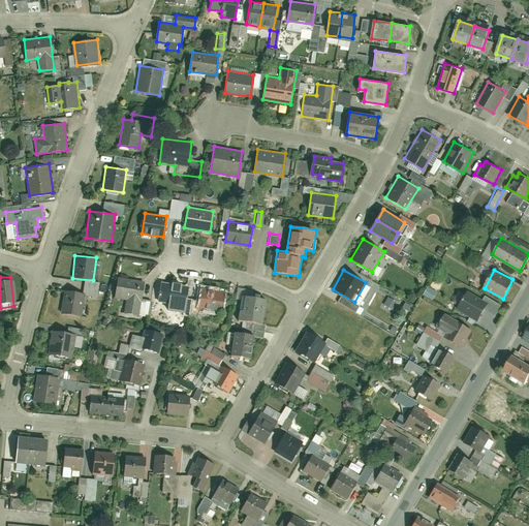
[(138,314),(145,281),(118,277),(115,297),(126,299),(124,312),(138,314)]
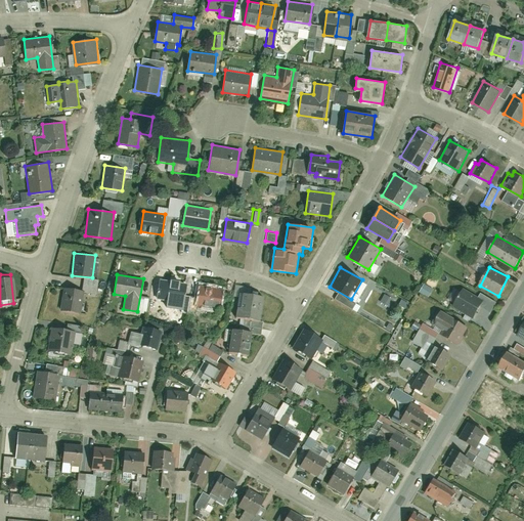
[(158,299),(181,303),(185,283),(161,278),(158,299)]
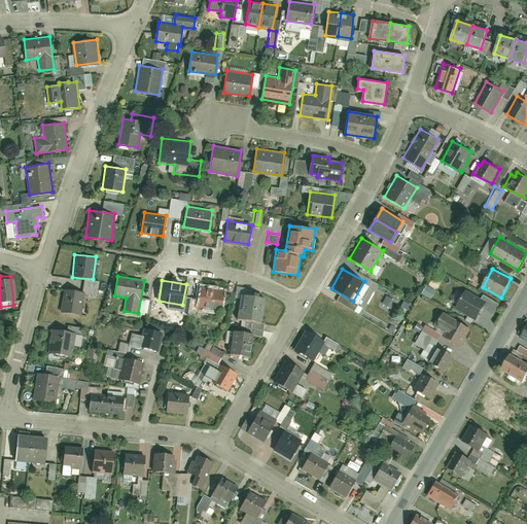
[(423,283),(420,292),(430,295),(433,286),(423,283)]
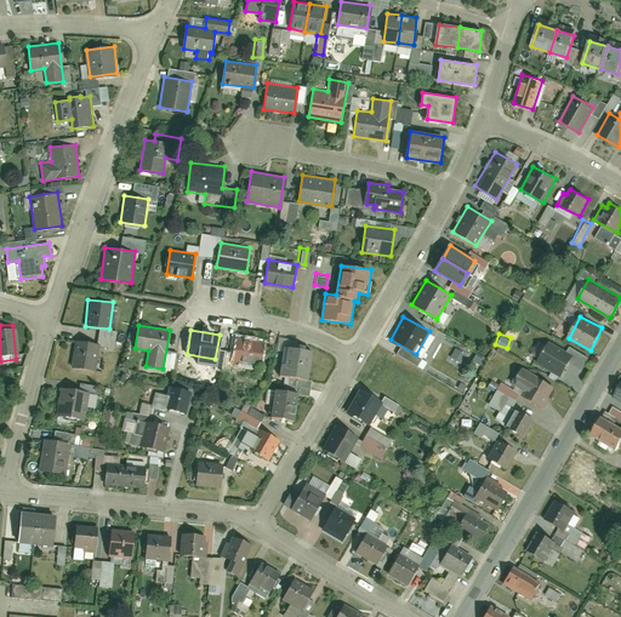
[(261,365),(265,341),(237,337),(233,361),(261,365)]
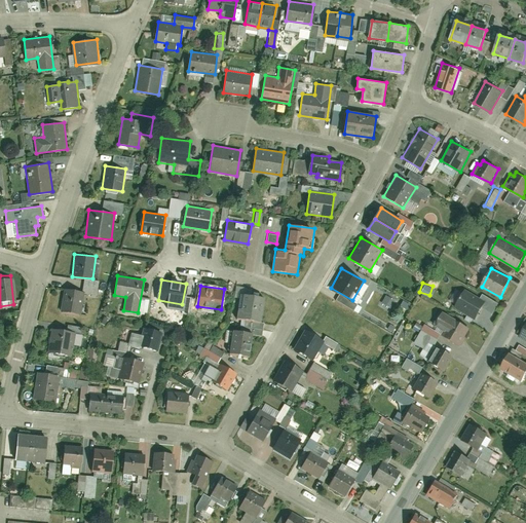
[(64,288),(61,310),(80,313),(83,291),(64,288)]
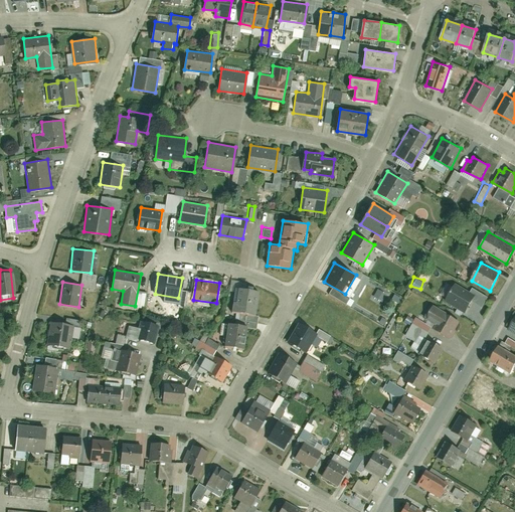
[(464,312),(475,294),(455,283),(445,300),(464,312)]
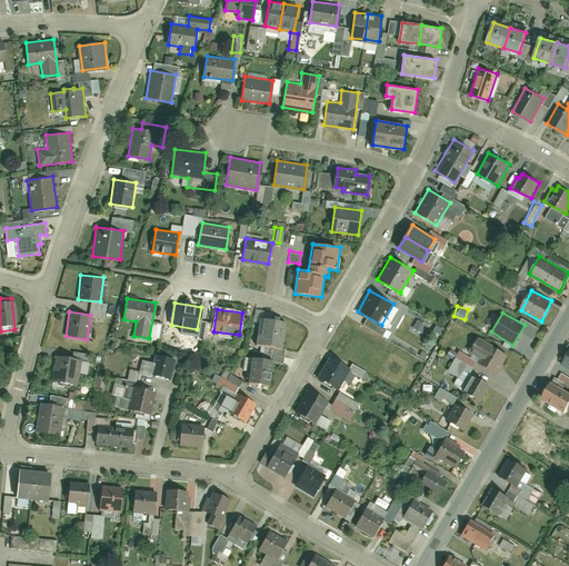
[(256,345),(283,348),(287,321),(260,318),(256,345)]
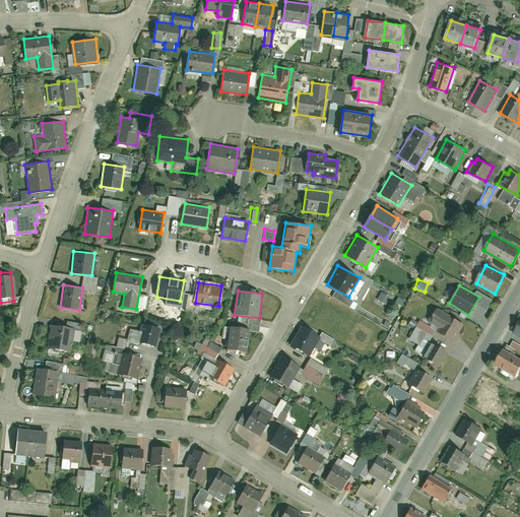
[(375,299),(385,303),(389,295),(379,291),(375,299)]
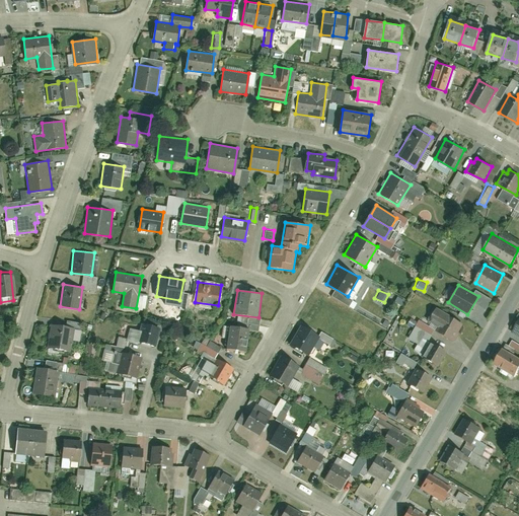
[(436,329),(453,341),(463,322),(437,307),(430,319),(439,324),(436,329)]
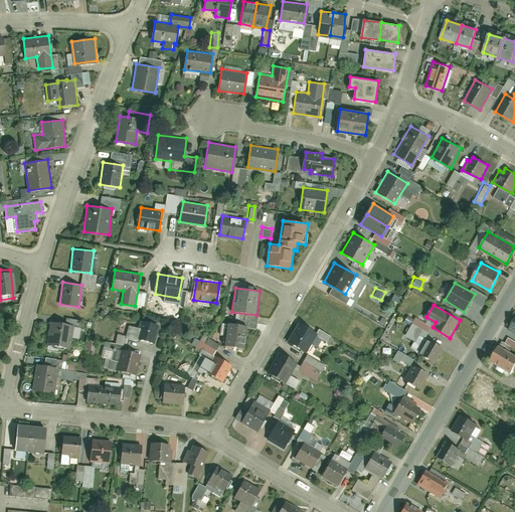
[(506,329),(514,333),(514,312),(514,313),(506,329)]
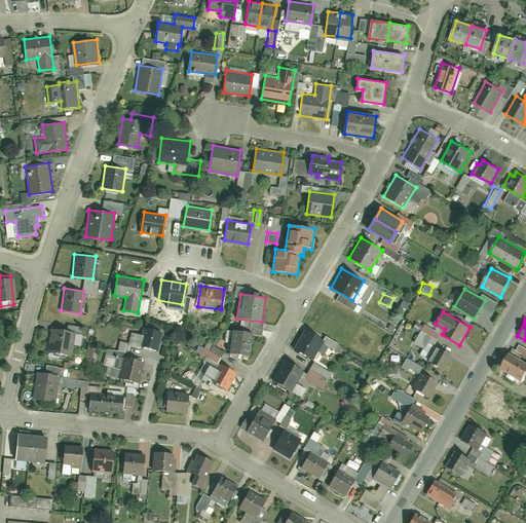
[(423,346),(427,337),(434,340),(439,330),(421,322),(412,341),(423,346)]
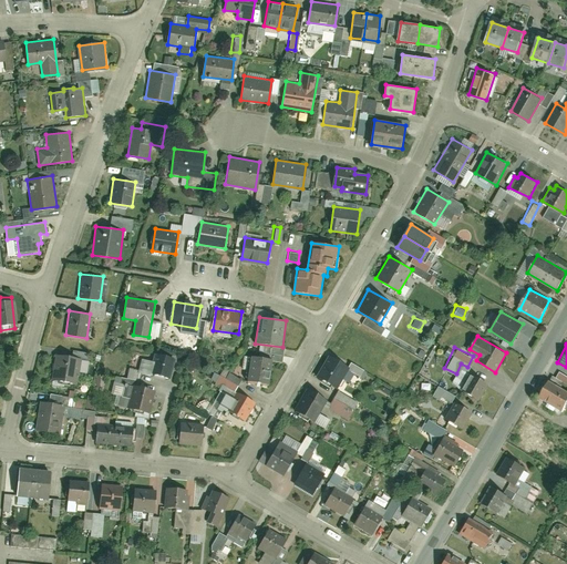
[(55,354),(51,378),(76,382),(81,358),(55,354)]
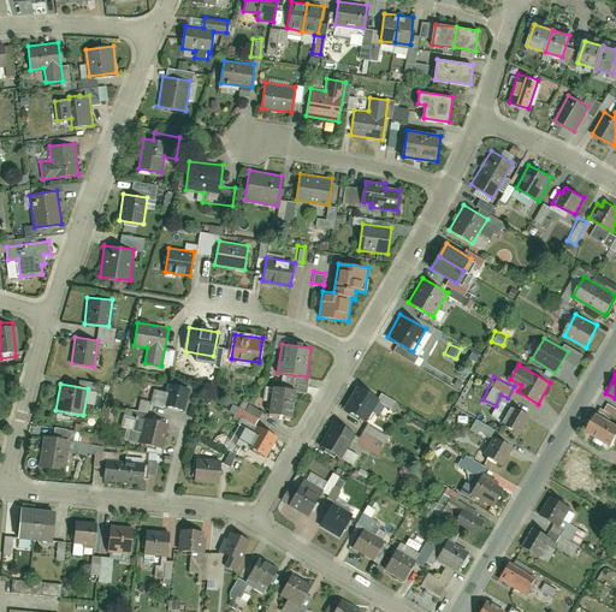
[(150,403),(185,410),(190,388),(167,384),(166,391),(154,388),(150,403)]
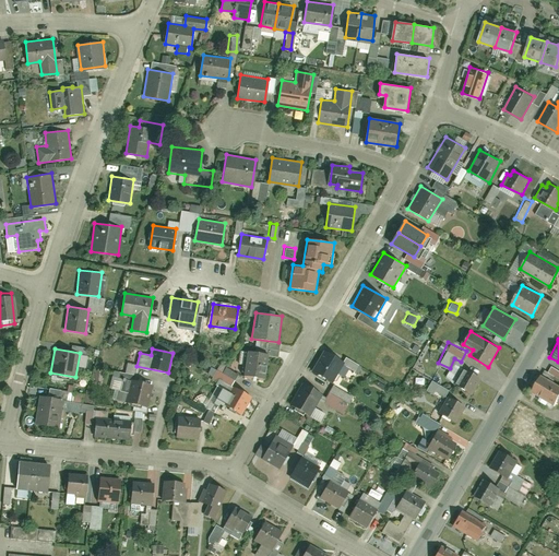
[(245,376),(265,378),(269,354),(248,351),(245,376)]
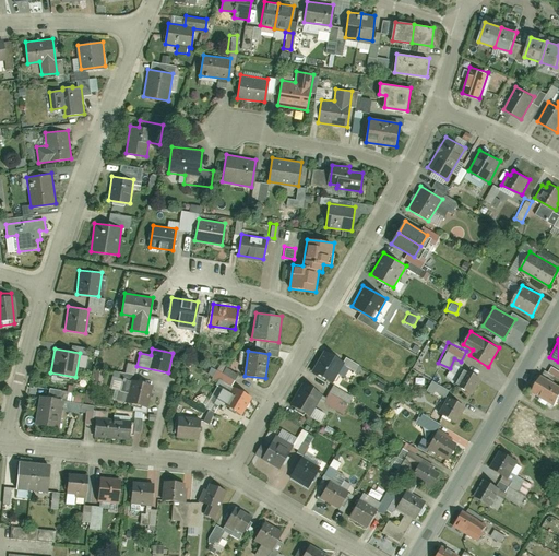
[(312,371),(333,382),(345,362),(324,351),(312,371)]
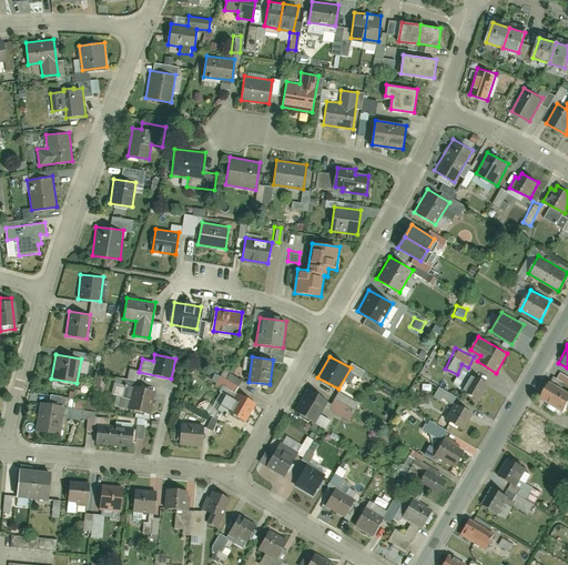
[(555,375),(567,383),(567,382),(567,375),(559,370),(555,375)]
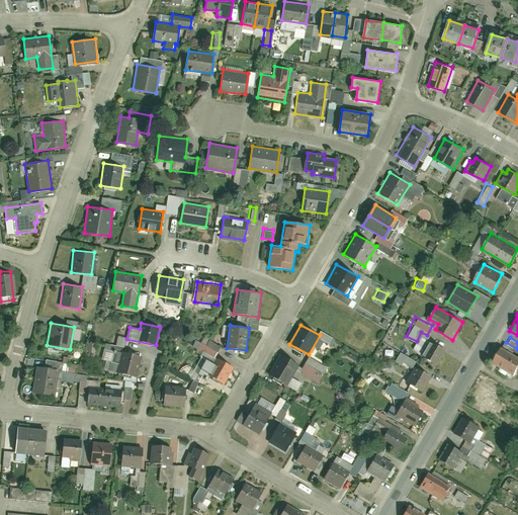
[(421,351),(423,340),(416,338),(413,349),(421,351)]
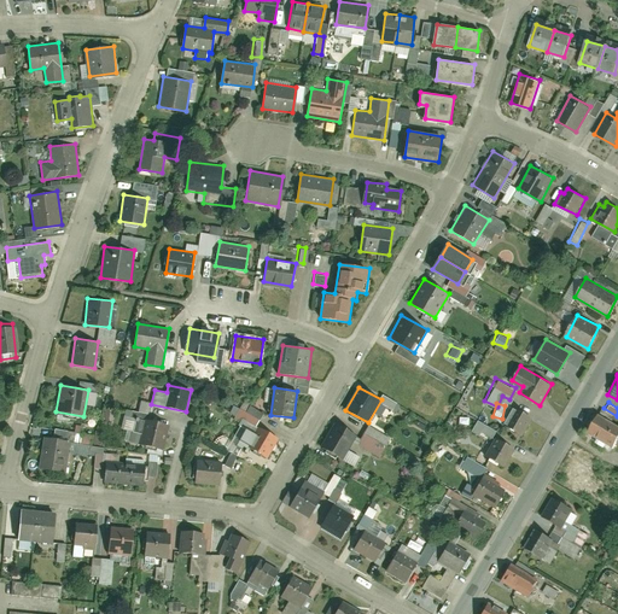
[(384,405),(379,414),(386,417),(390,408),(384,405)]
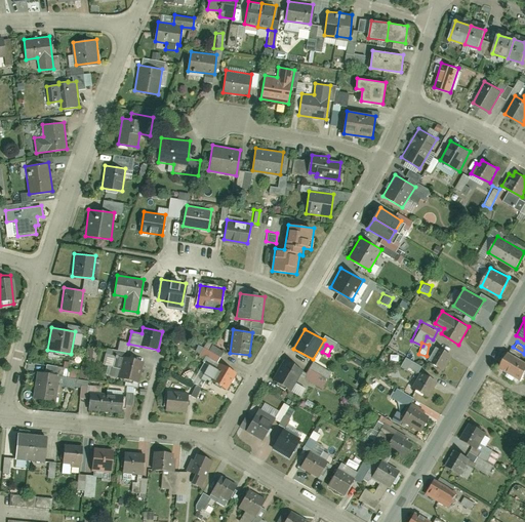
[(430,363),(444,370),(452,355),(438,347),(430,363)]
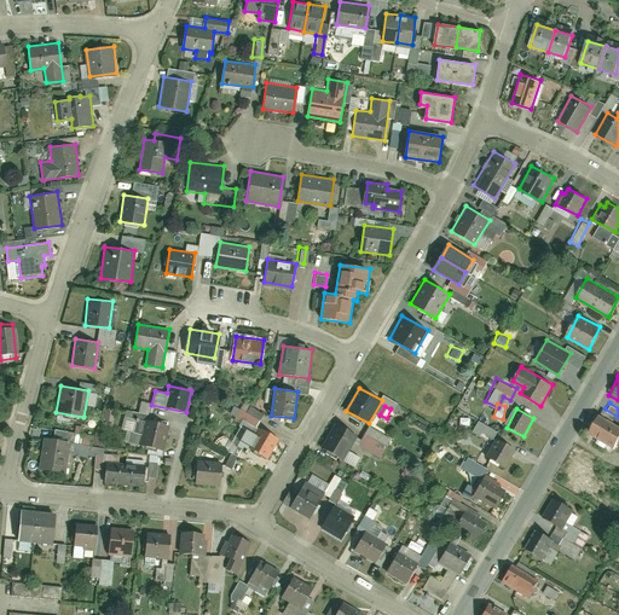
[(618,434),(618,427),(597,415),(586,434),(612,448),(618,434)]
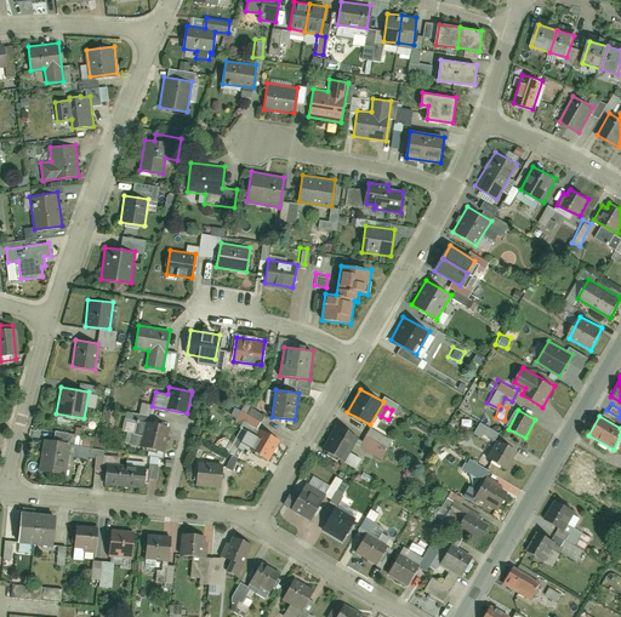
[(478,420),(471,430),(479,435),(482,432),(493,439),(497,430),(478,420)]
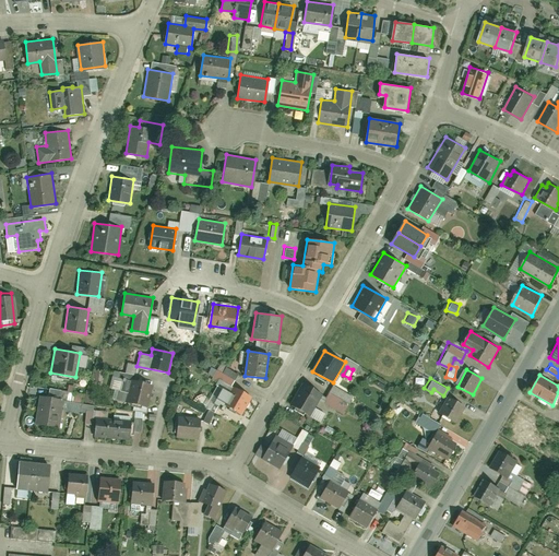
[(60,379),(57,388),(48,386),(47,390),(59,394),(62,388),(72,391),(74,385),(60,379)]
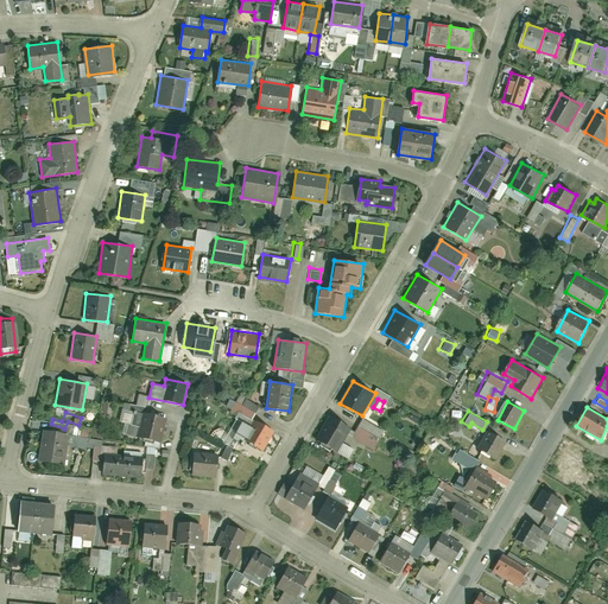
[(137,436),(160,440),(166,417),(143,412),(137,436)]
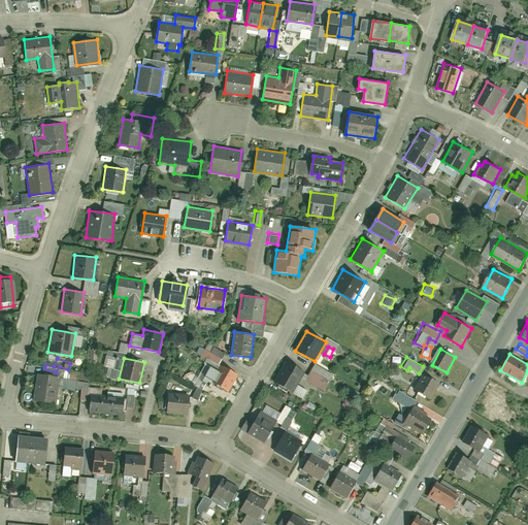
[(286,360),(273,381),(293,392),(305,371),(286,360)]
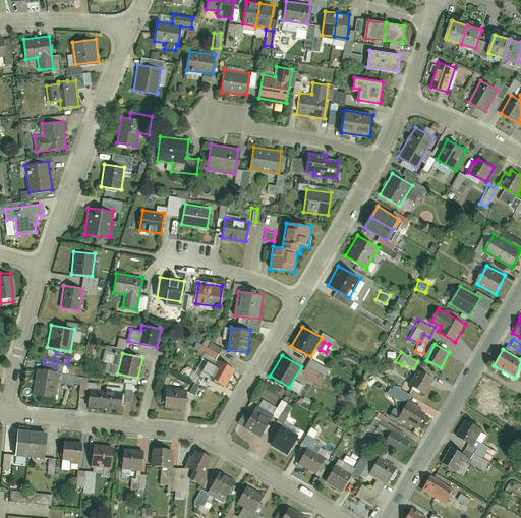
[(319,384),(328,368),(309,356),(299,371),(319,384)]
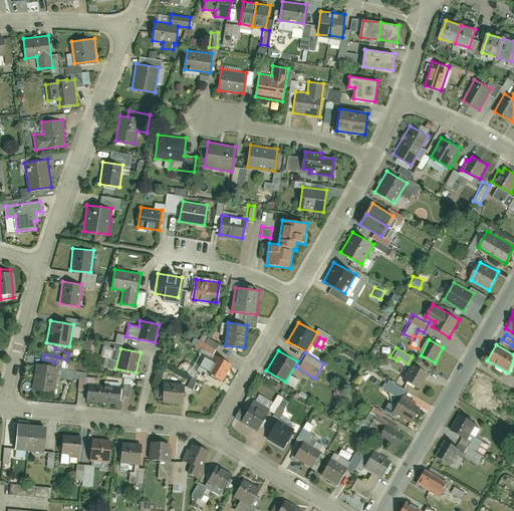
[(208,371),(223,380),(232,364),(216,355),(208,371)]
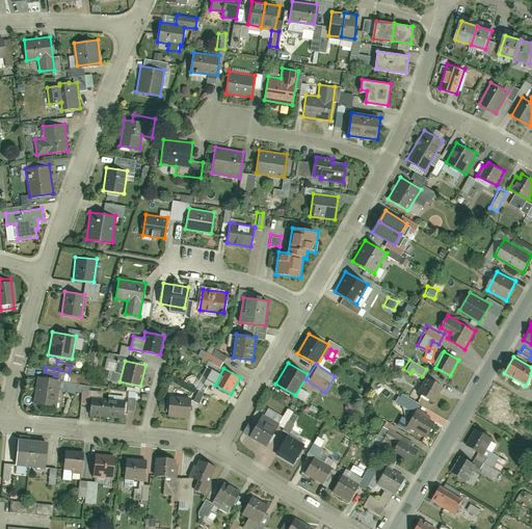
[(37,376),(33,402),(55,405),(59,379),(37,376)]
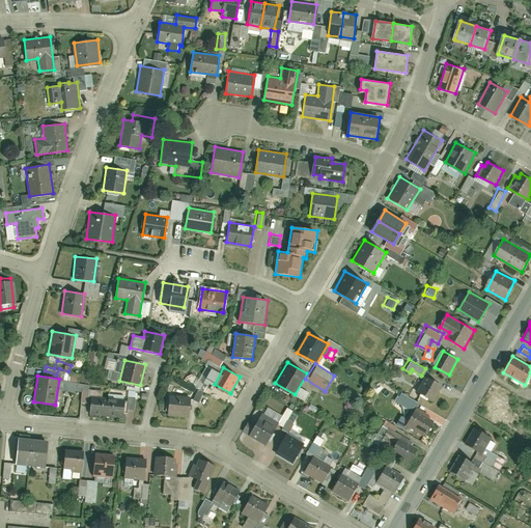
[(417,391),(435,401),(443,387),(424,377),(417,391)]
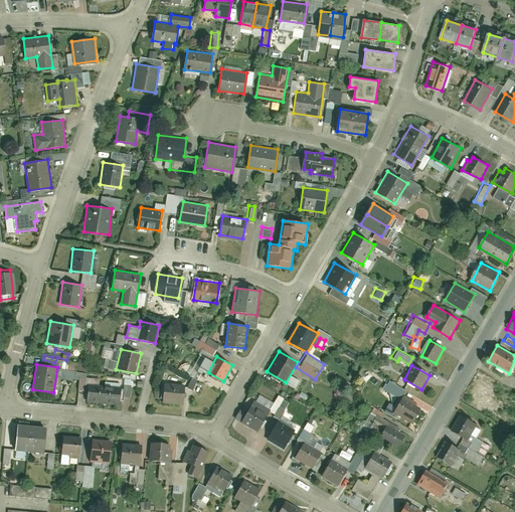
[(492,384),(478,377),(471,389),(485,397),(492,384)]
